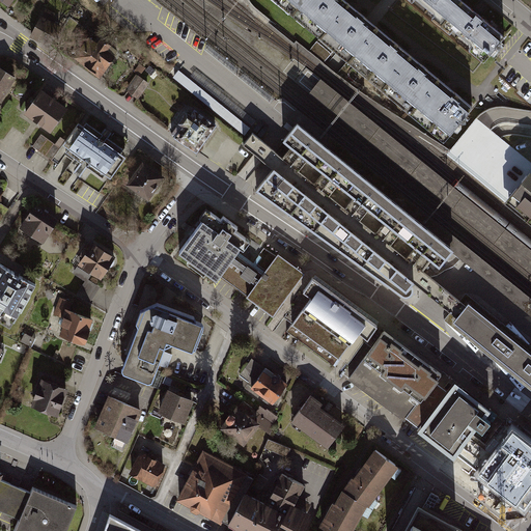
[(283,0),(296,10),(303,0),(283,0)]
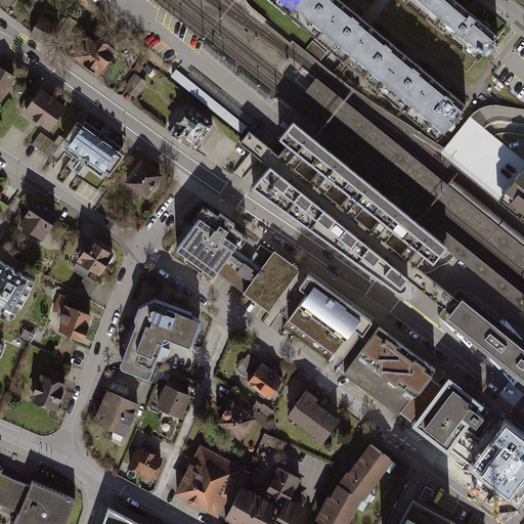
[(340,0),(299,0),(292,10),(319,33),(344,3),(340,0)]
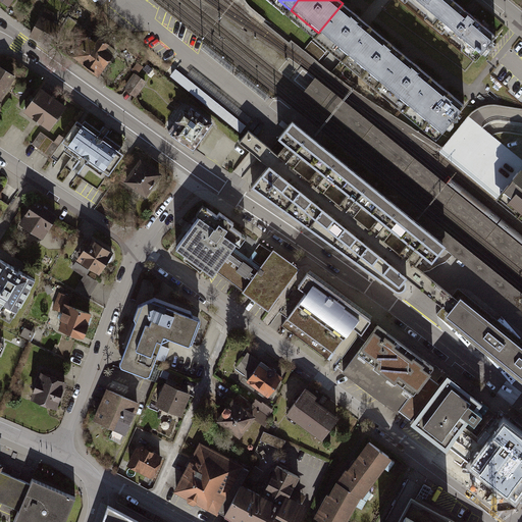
[(453,0),(411,0),(436,20),(454,0),(453,0)]
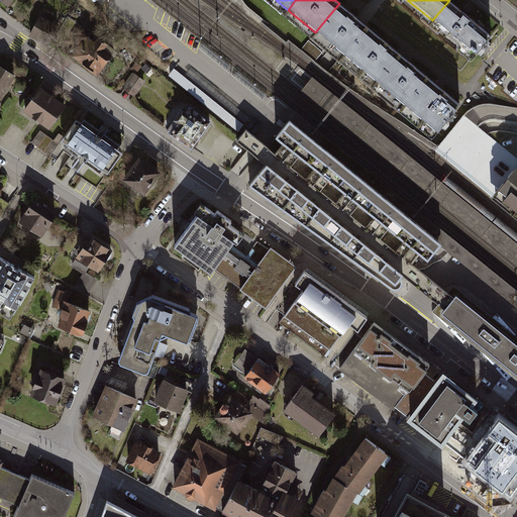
[(463,12),(449,0),(432,20),(475,56),(491,35),(463,12)]
